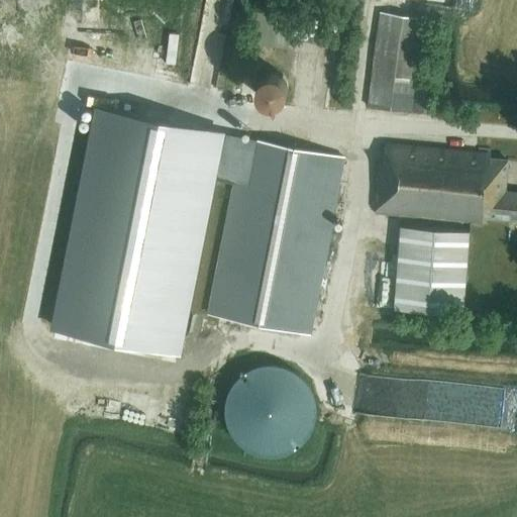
[(209,0),(209,4),(227,7),(227,11),(235,12),(236,0),(209,0)]
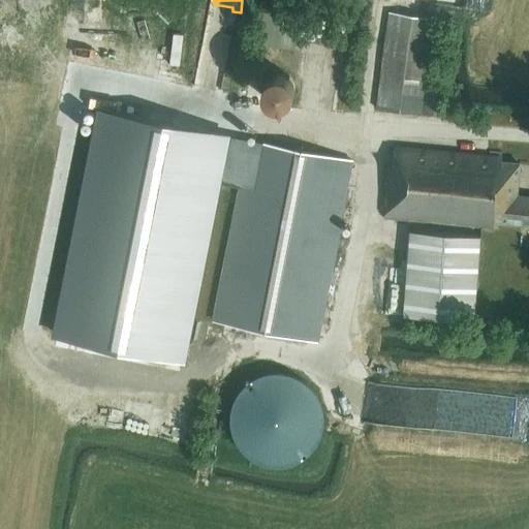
[(296,50),(302,7),(261,1),(256,43),(296,50)]
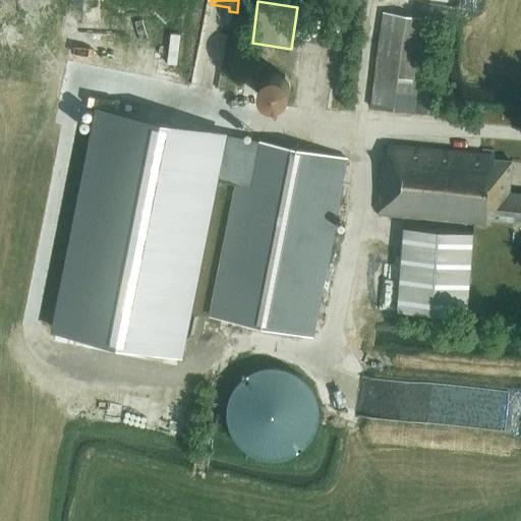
[(430,18),(383,11),(377,55),(370,107),(417,113),(417,112),(437,115),(440,90),(419,88),(422,61),(425,62),(430,18)]
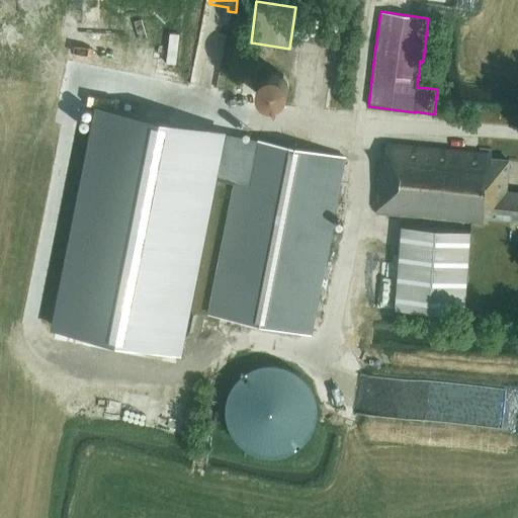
[(258,84),(258,86),(258,88),(259,93),(261,96),(262,98),(265,100),(271,102),(274,102),(278,102),(281,101),(283,100),(285,98),(287,97),(287,95),(288,93),(289,90),(289,86),(289,83),(288,80),(286,78),(283,75),(280,73),(276,72),(270,72),(268,72),(265,74),(263,75),(258,81),(258,84)]
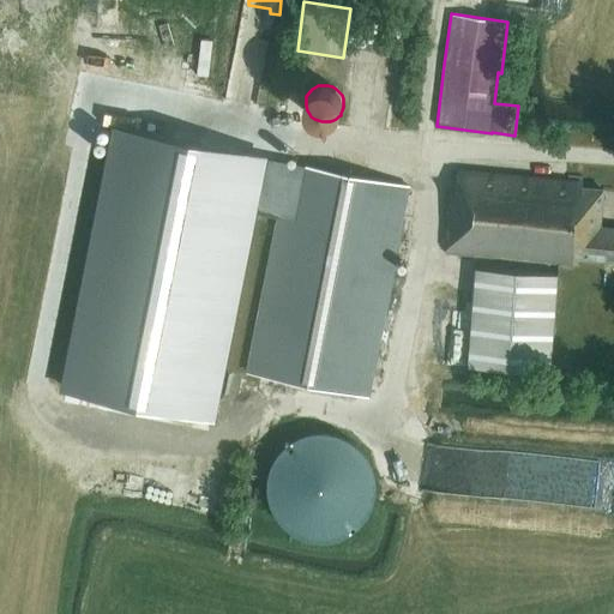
[(290,163),(118,128),(66,389),(211,417),(252,212),(256,214),(280,217),(290,163)]
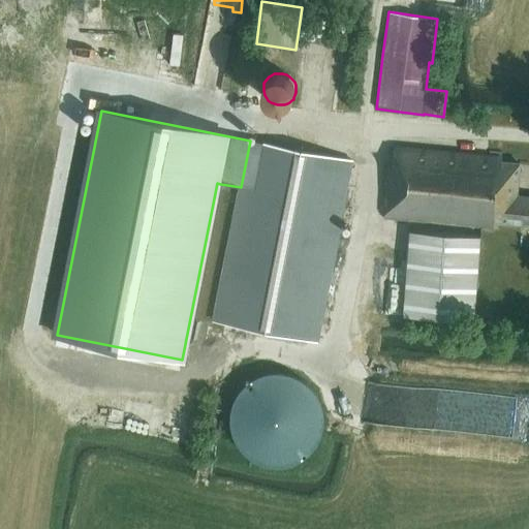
[(317,341),(352,160),(250,141),(215,321),(317,341)]
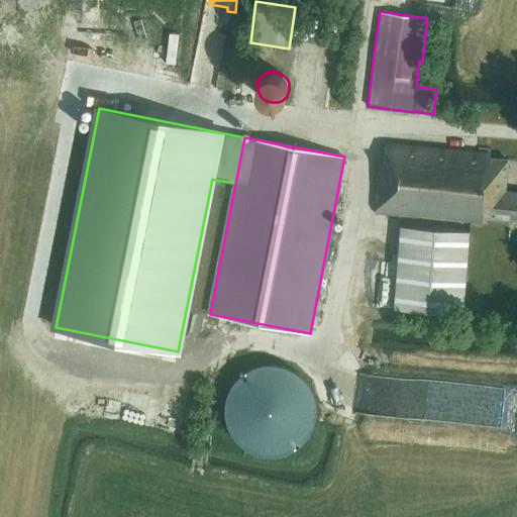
[(384,163),(380,163),(376,213),(487,223),(487,217),(516,219),(516,192),(505,192),(507,160),(490,159),(491,153),(385,143),(384,163)]
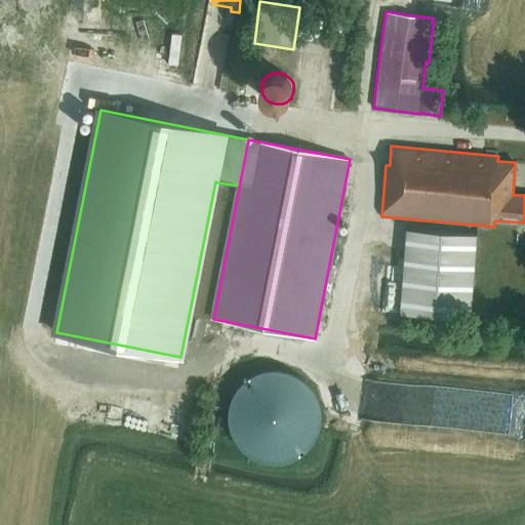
[(407,229),(401,313),(471,318),(477,235),(407,229)]
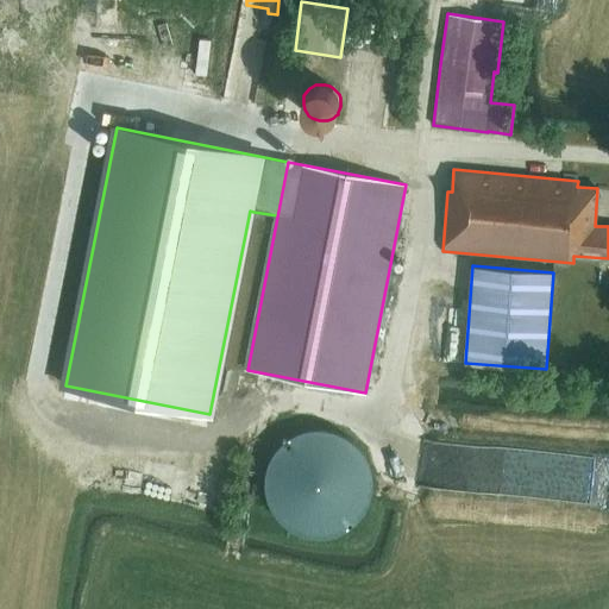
[(267,473),(265,483),(267,491),(268,501),(271,509),(274,513),(280,520),(286,526),(290,528),(294,531),(297,533),(306,535),(311,537),(319,538),(328,537),(333,535),(341,533),(345,531),(350,528),(359,520),(362,516),(365,513),(366,509),(369,504),(372,496),(372,491),(374,488),(374,483),(372,473),(371,465),(369,460),(366,457),(362,450),(359,446),(356,443),(352,440),(345,435),(341,433),(333,431),(328,429),(319,428),(311,429),(306,431),(297,433),(294,435),(286,440),(283,443),(280,446),(276,450),(271,457),(270,460),(267,470),(267,473)]
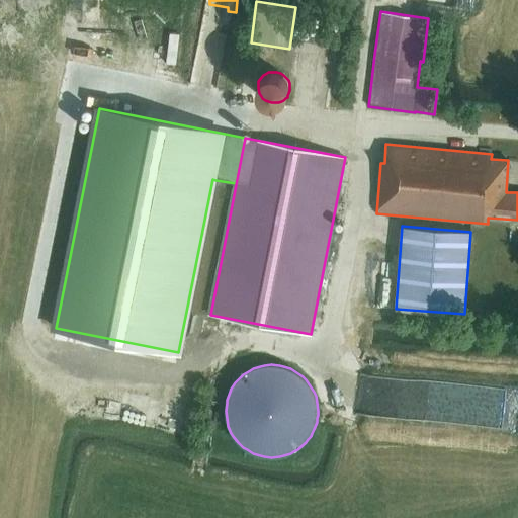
[(498,381),(496,421),(508,421),(510,382),(498,381)]
